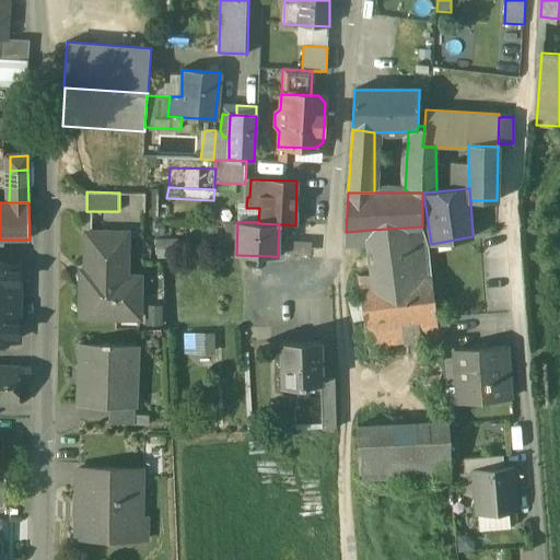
[(422,226),(371,230),(377,283),(382,327),(438,319),(429,246),(422,226)]
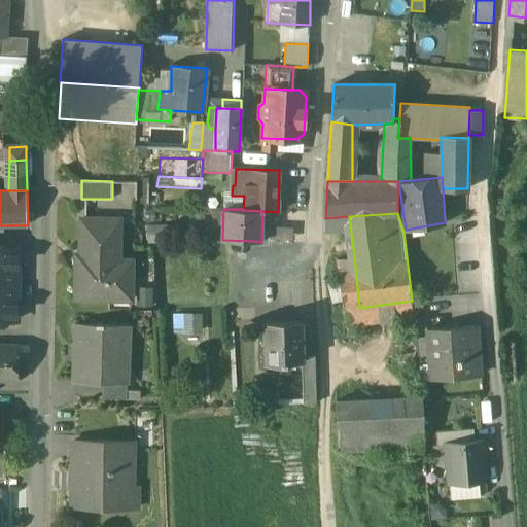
[(102,219),(81,218),(80,253),(76,253),(75,297),(131,299),(132,260),(119,260),(119,224),(102,224),(102,219)]
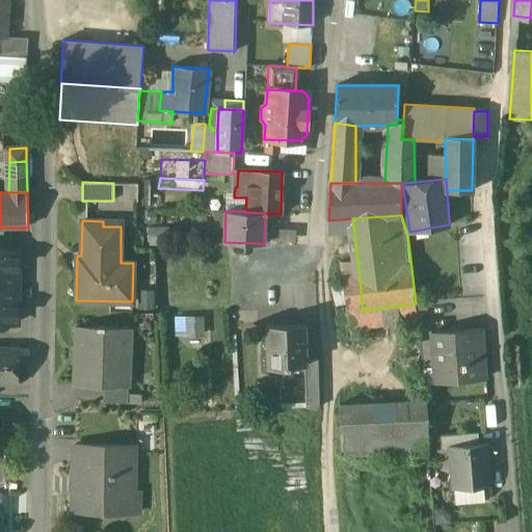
[(299,230),(276,228),(276,237),(298,239),(299,230)]
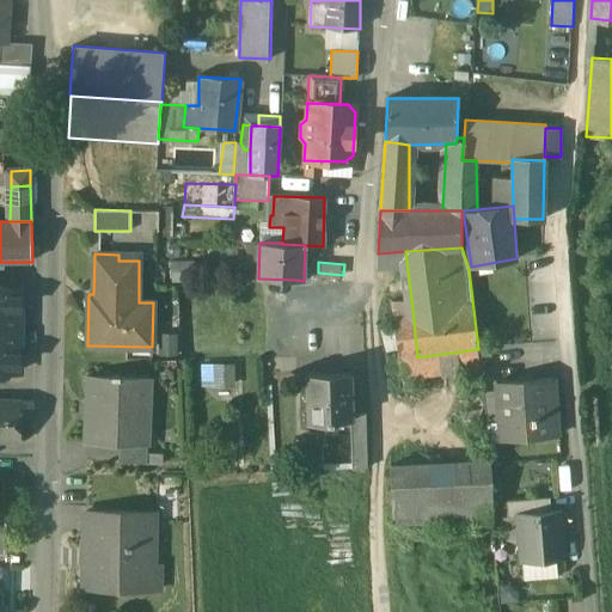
[(172,264),(173,281),(194,279),(193,263),(172,264)]
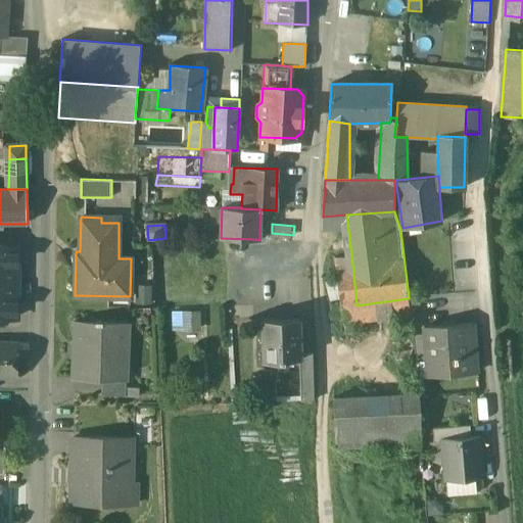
[(259,240),(252,239),(252,251),(269,252),(269,253),(283,254),(284,241),(259,240)]
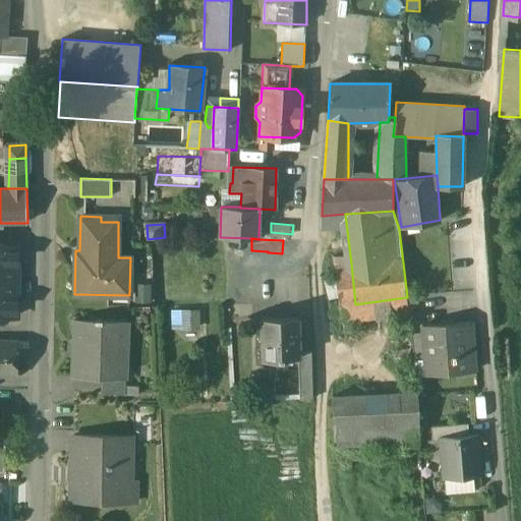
[(3,245),(0,244),(0,281),(13,282),(13,268),(17,268),(17,247),(3,247),(3,245)]
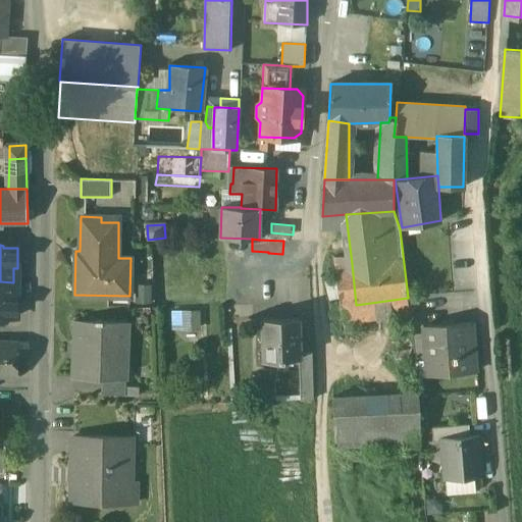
[(352,264),(335,266),(341,307),(356,305),(352,264)]
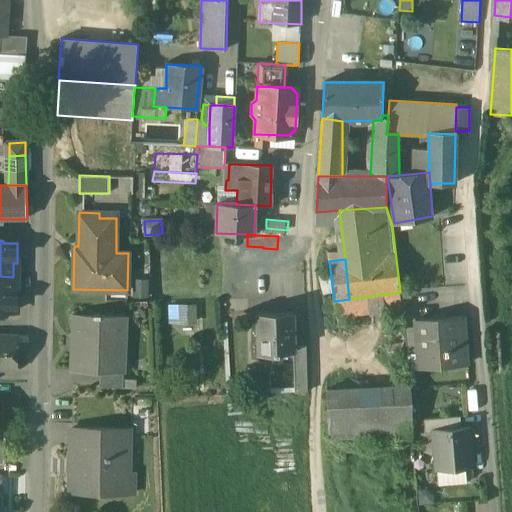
[(13,277),(0,276),(0,312),(2,312),(2,310),(16,311),(16,291),(12,291),(13,277)]
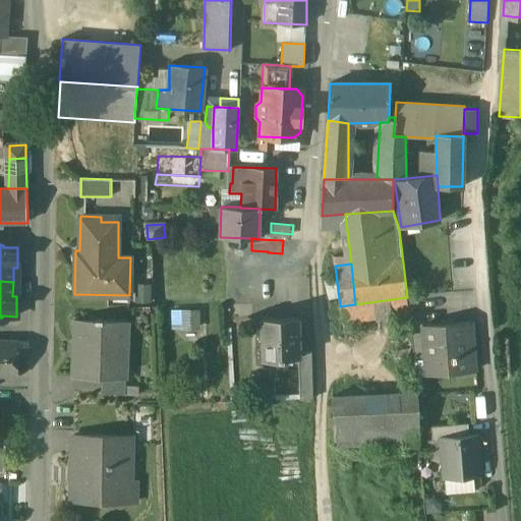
[(150,285),(136,286),(136,302),(151,302),(150,285)]
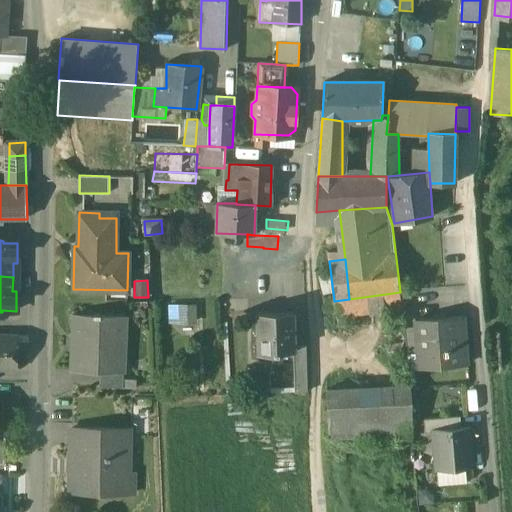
[(400,292),(349,299),(350,304),(356,306),(357,314),(402,309),(400,292)]
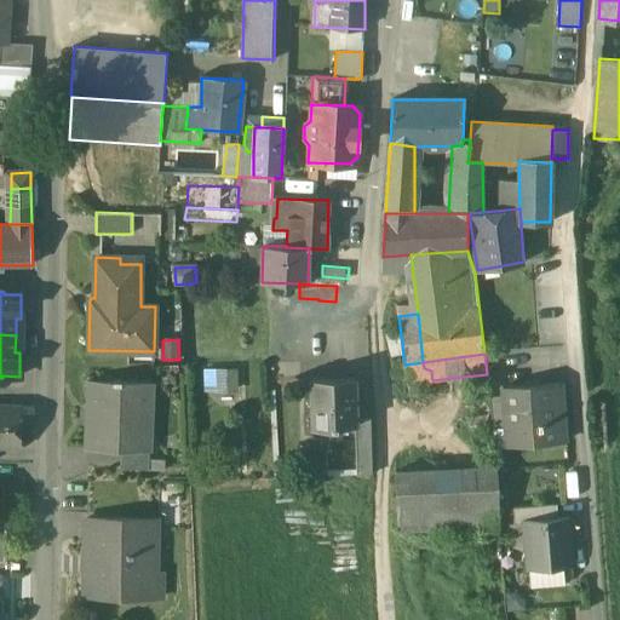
[(423,362),(405,365),(407,384),(432,380),(431,371),(424,368),(423,362)]
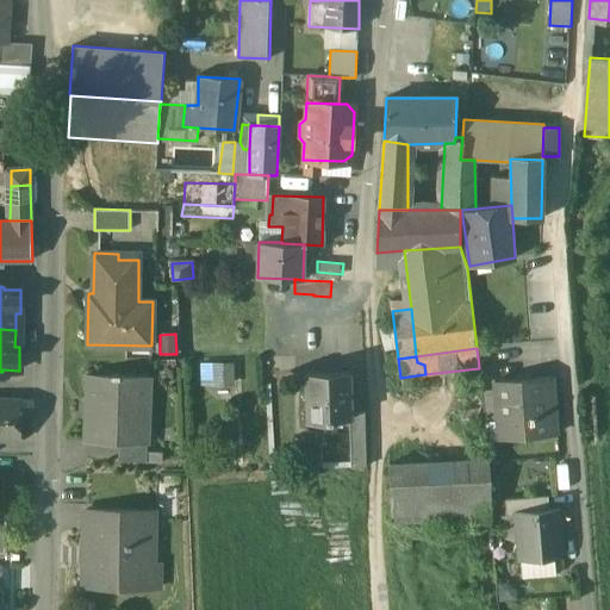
[(231,365),(201,365),(201,384),(232,383),(231,365)]
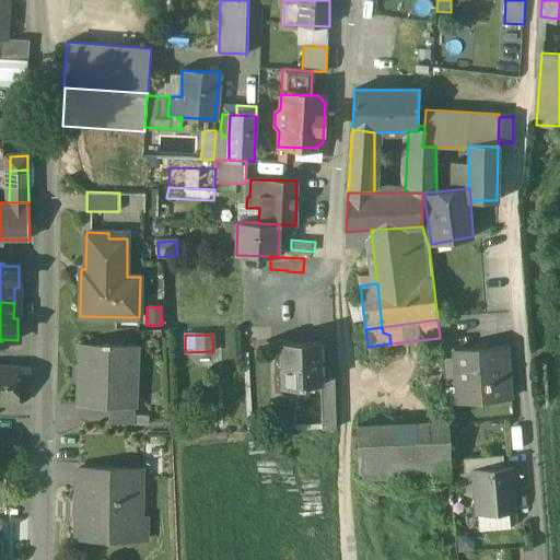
[(319,340),(280,342),(282,387),(305,386),(305,384),(321,384),(322,384),(321,378),(319,340)]
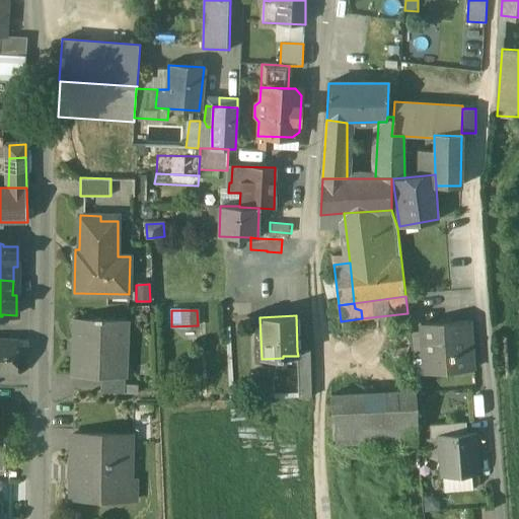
[(95,318),(93,319),(75,318),(73,375),(102,376),(125,377),(128,320),(102,319),(101,318),(95,318)]
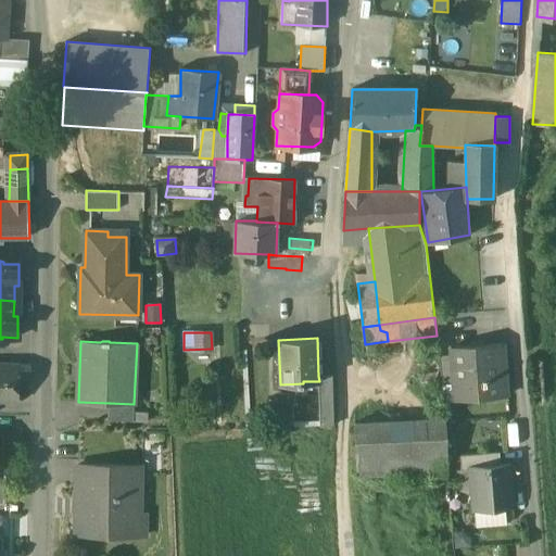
[(503,343),(452,348),(452,354),(454,383),(467,382),(469,399),(506,396),(503,343)]
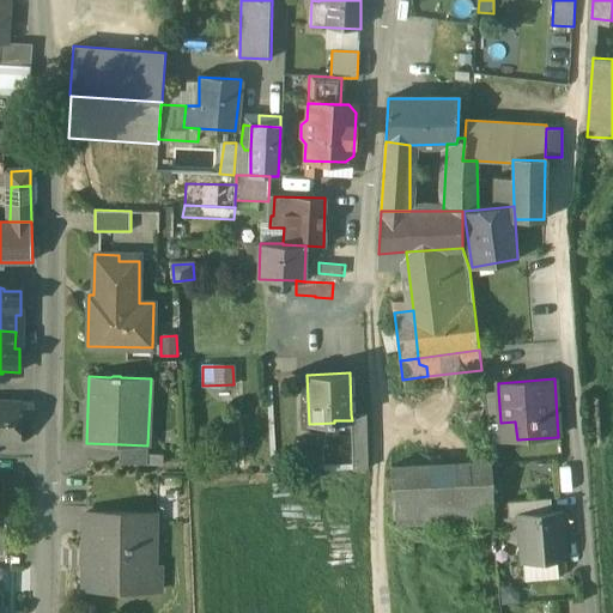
[(498,390),(484,392),(486,423),(501,423),(498,390)]
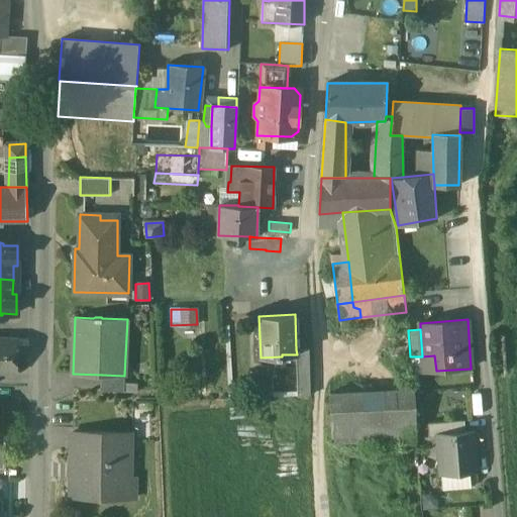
[(15,341),(0,340),(0,374),(6,374),(6,372),(14,372),(15,341)]
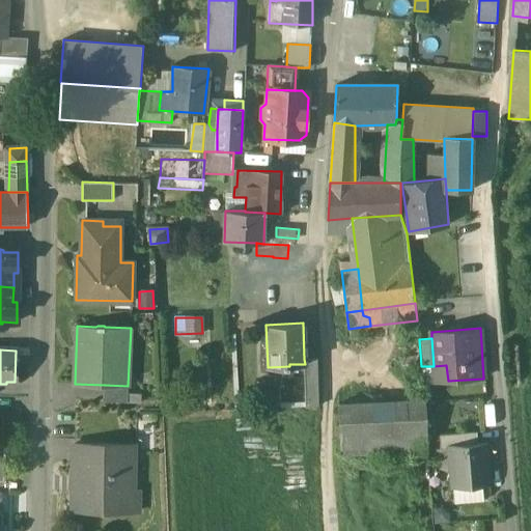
[(316,359),(304,359),(305,364),(304,364),(305,407),(318,407),(316,359)]
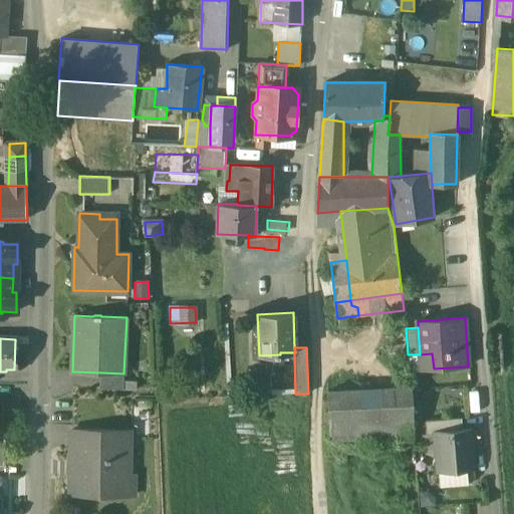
[(123,373),(101,372),(100,388),(123,388),(123,380),(123,373)]
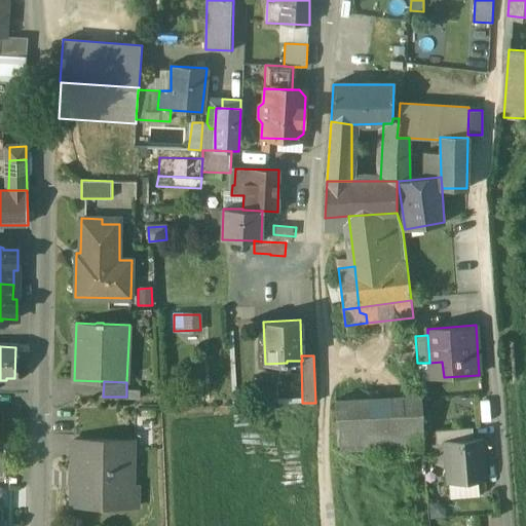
[(141,389),(126,389),(126,397),(140,398),(141,389)]
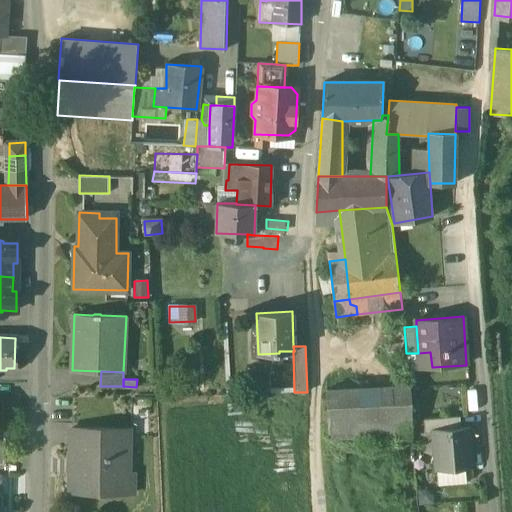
[(408,385),(327,390),(330,439),(411,434),(408,385)]
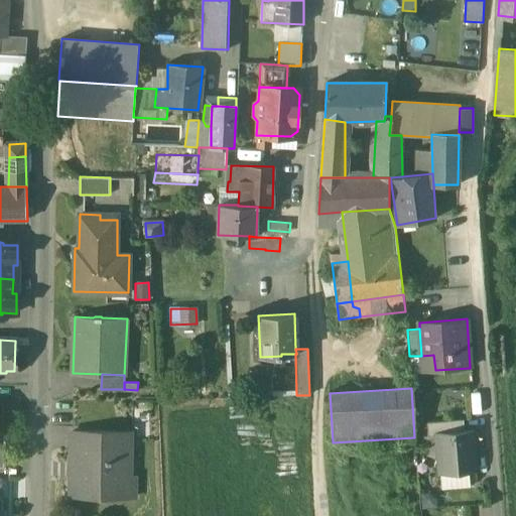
[(463,419),(426,422),(427,435),(436,434),(436,433),(464,431),(463,419)]
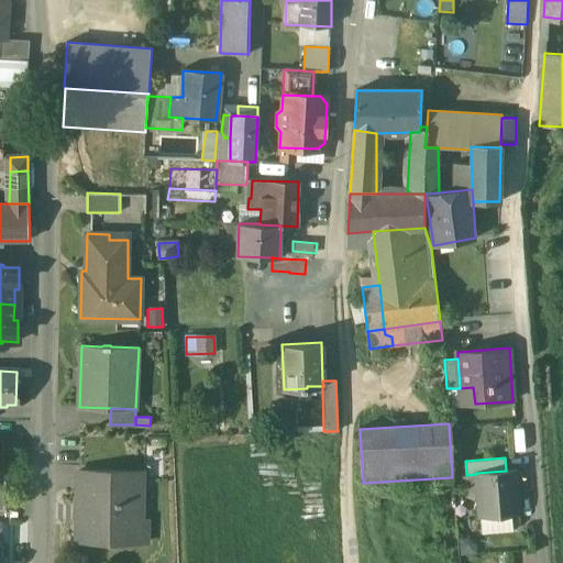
[(142,471),(78,470),(77,541),(141,540),(142,471)]
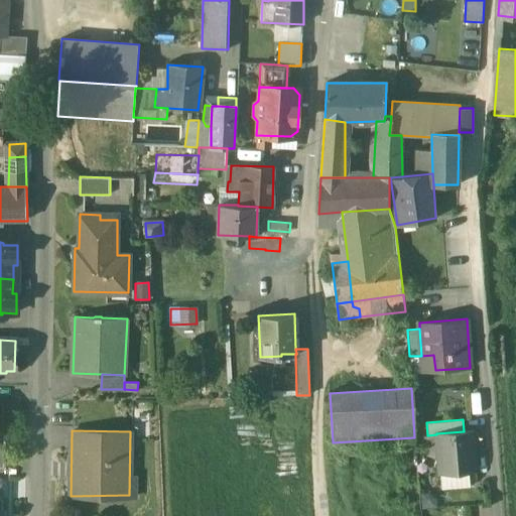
[(464,431),(436,433),(436,434),(439,473),(469,471),(475,470),(472,430),(464,431)]
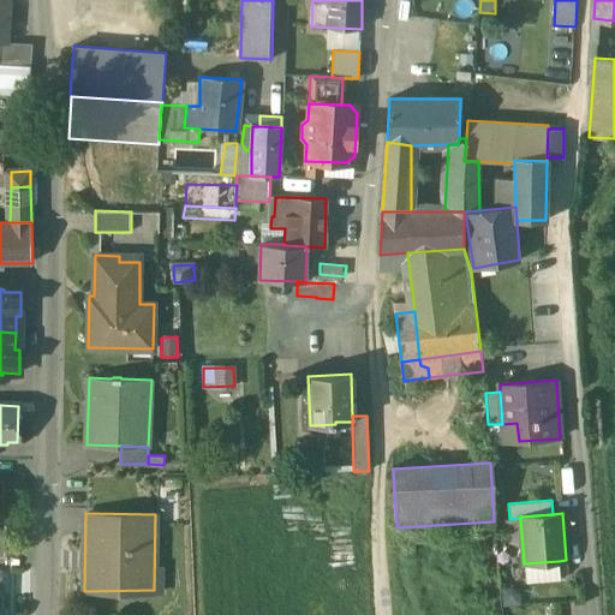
[(559,561),(524,563),(525,575),(532,581),(560,579),(559,561)]
